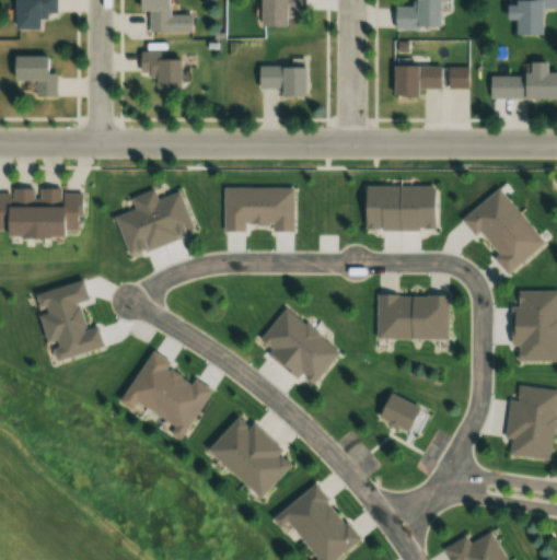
[(16,0),(16,30),(43,30),(43,14),(60,14),(59,0),(16,0)]
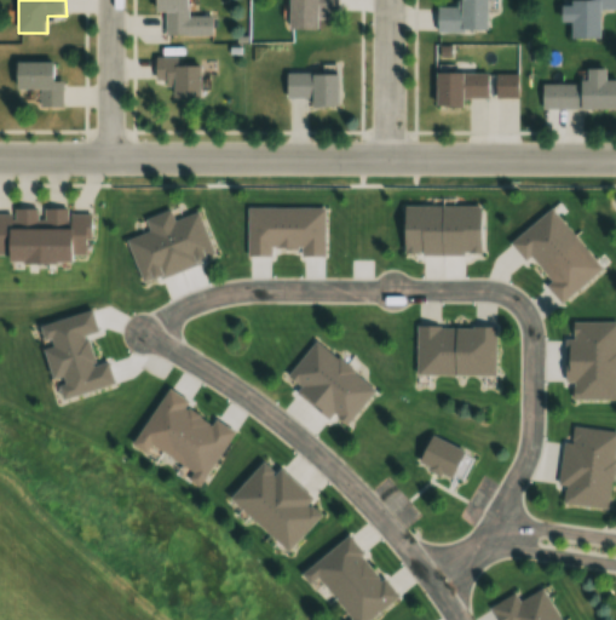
[(168,35),(216,35),(216,16),(190,16),(189,0),(155,0),(156,11),(168,11),(168,35)]
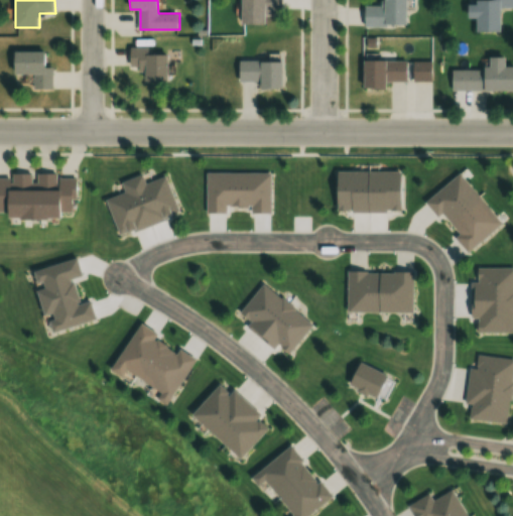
[(241,0),(241,24),(266,24),(266,13),(285,13),(284,0),(241,0)]
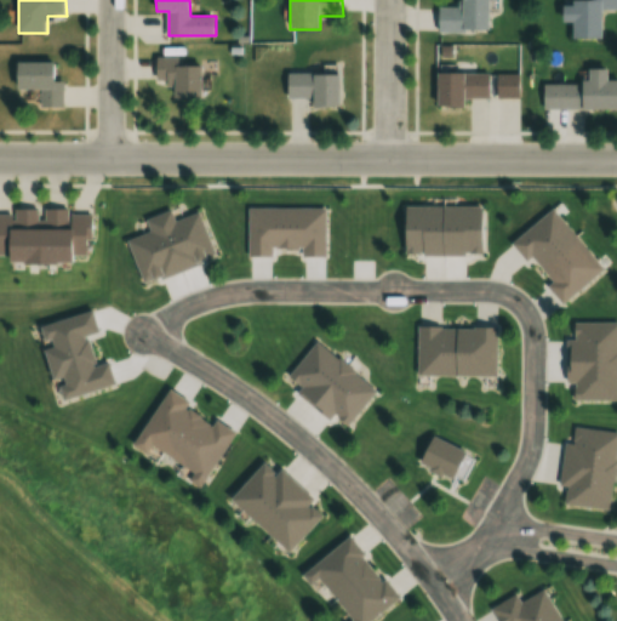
[(490,0),(461,0),(461,6),(439,6),(439,30),(490,30),(490,0)]
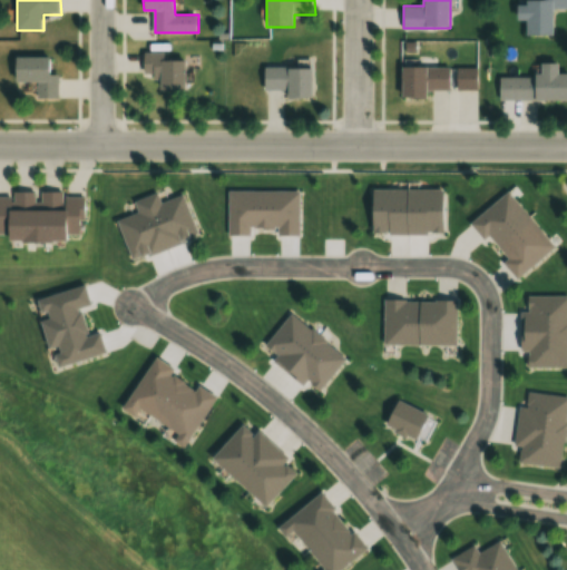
[(566,0),(525,0),(525,35),(553,36),(553,9),(566,8),(566,0)]
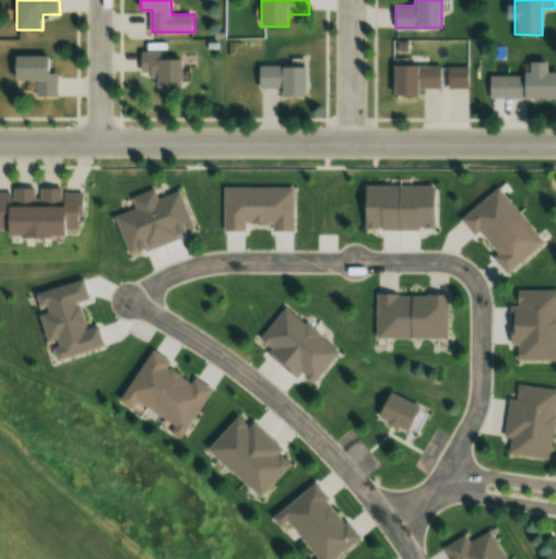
[(166,51),(142,51),(142,74),(157,74),(157,90),(181,90),(181,59),(166,59),(166,51)]
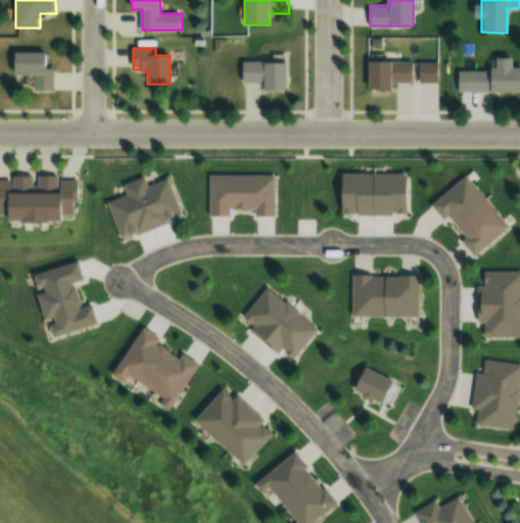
[(56,68),(46,68),(46,52),(13,52),(13,76),(36,75),(36,91),(56,91),(56,68)]
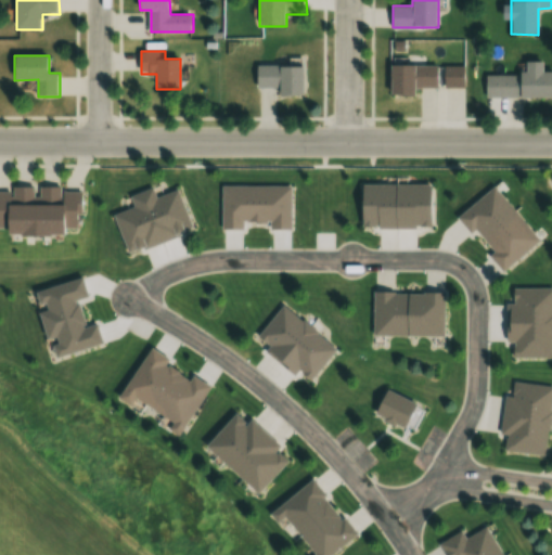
[(416,95),(416,87),(440,87),(440,64),(392,64),(392,95),(416,95)]
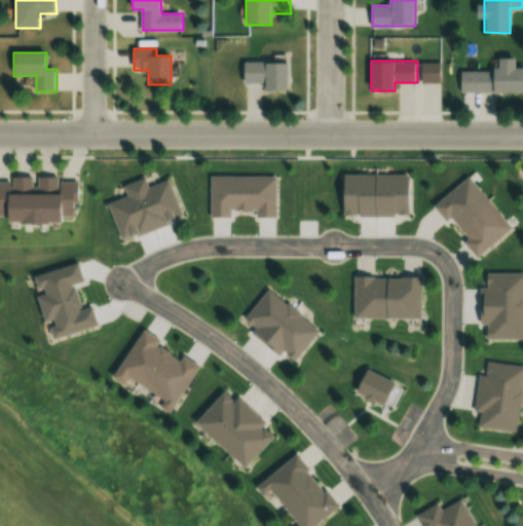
[(265,90),(291,90),(291,62),(246,62),(246,82),(265,82),(265,90)]
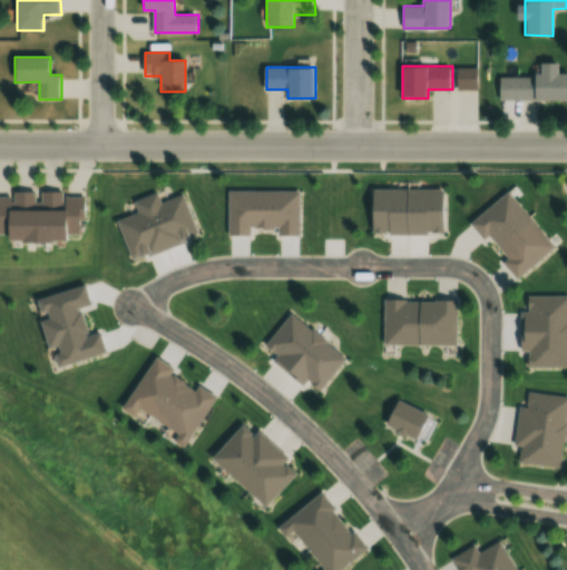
[(566,75),(499,75),(499,99),(566,99),(566,75)]
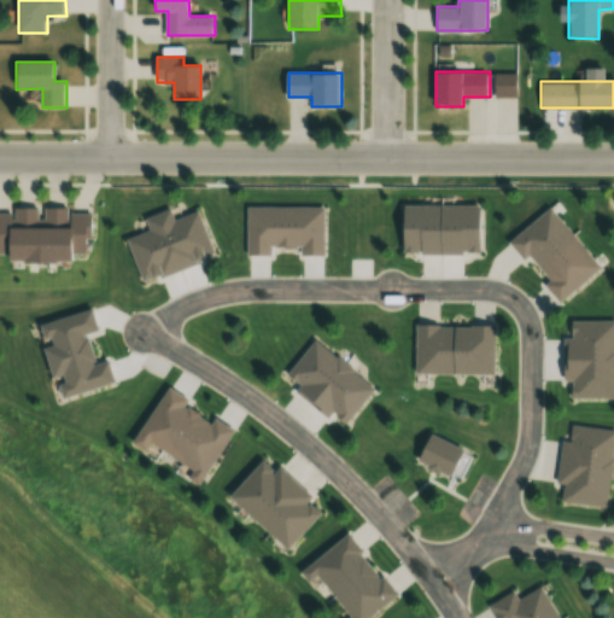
[(402,205),(402,254),(483,252),(481,205),(402,205)]
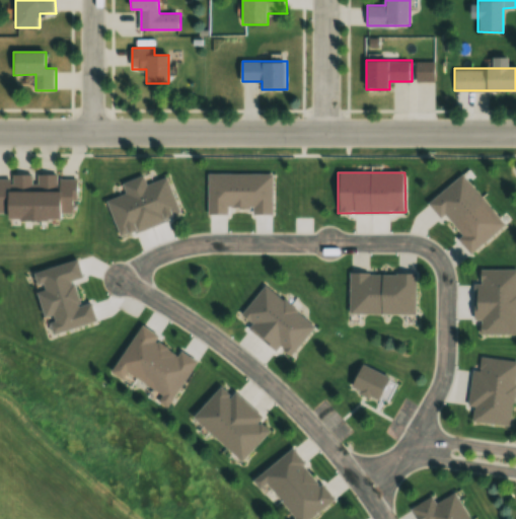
[(465,174),(430,202),(470,253),(506,225),(465,174)]
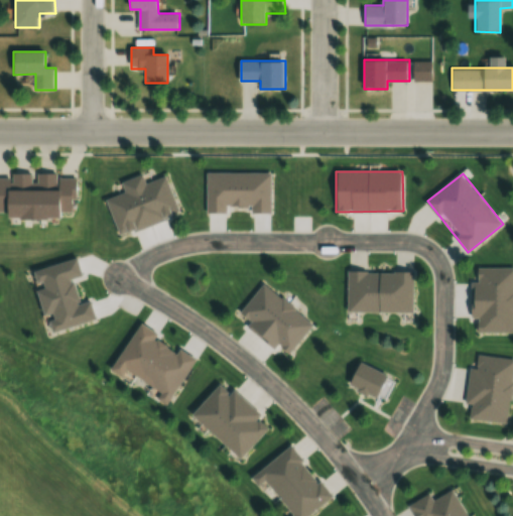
[(5,218),(77,218),(77,175),(0,175),(0,213),(5,213),(5,218)]
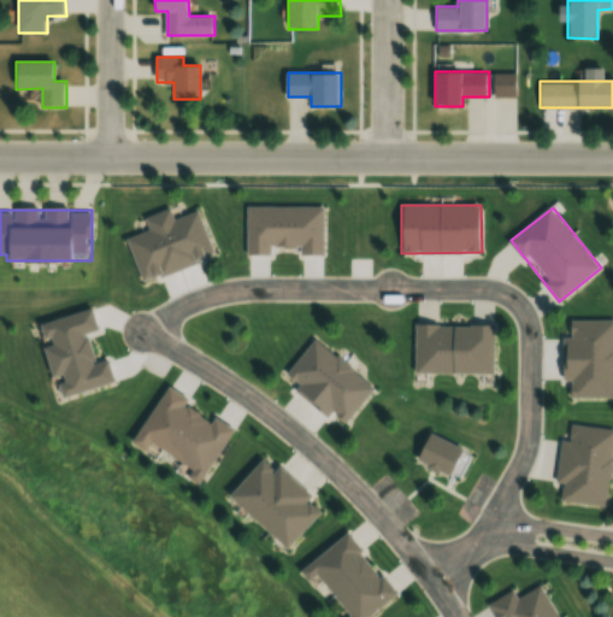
[(201,211),(175,219),(171,210),(146,218),(149,231),(128,238),(141,280),(216,257),(201,211)]
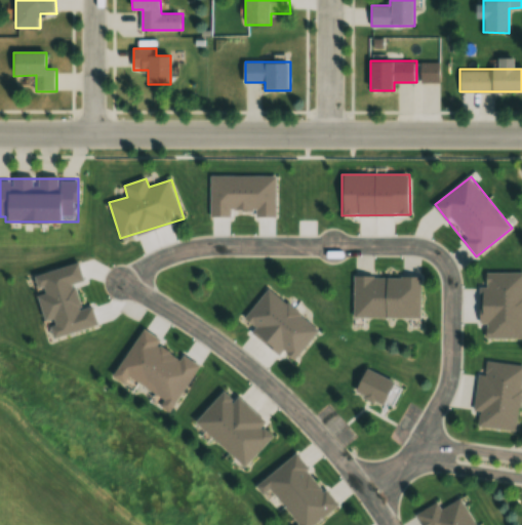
[(50,338),(98,325),(93,305),(82,308),(75,282),(84,280),(79,263),(33,276),(50,338)]
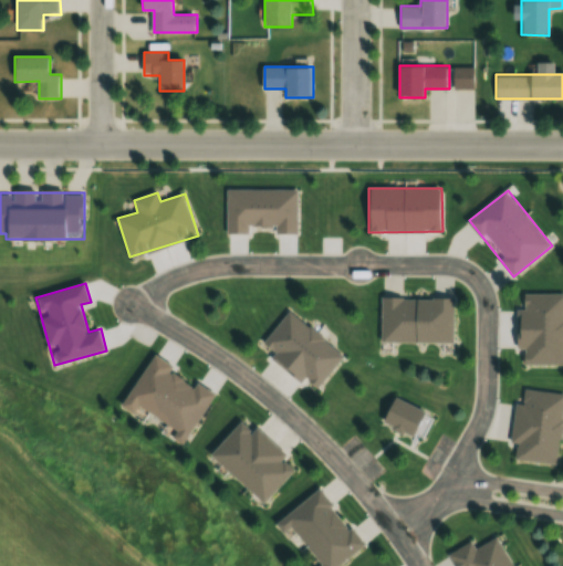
[(562,293),(519,294),(520,365),(562,364),(562,293)]
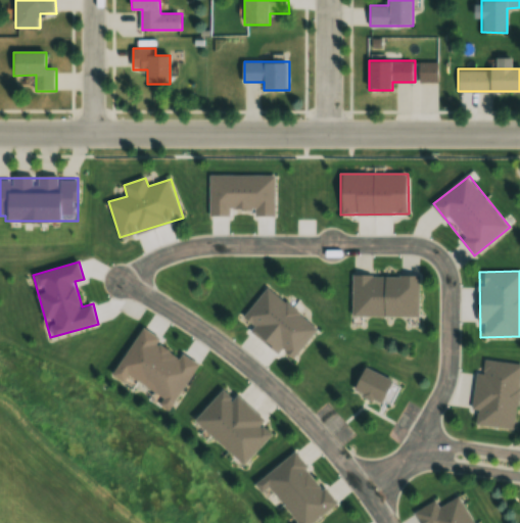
[(352,317),(419,317),(419,275),(352,275),(352,317)]
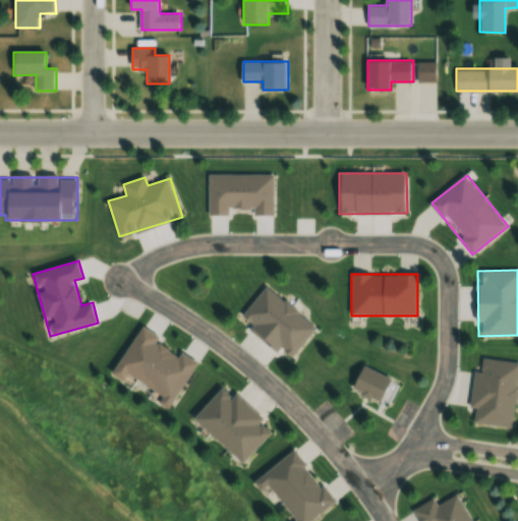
[(318,325),(265,287),(240,323),(279,349),(280,347),(294,357),(318,325)]
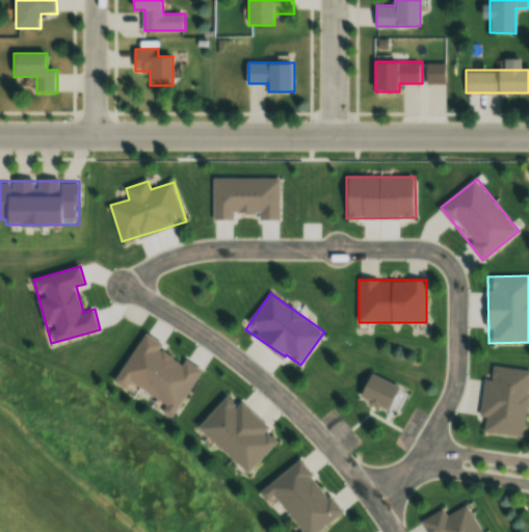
[(114,381),(127,390),(130,383),(176,411),(202,370),(184,358),(184,360),(143,335),(114,381)]
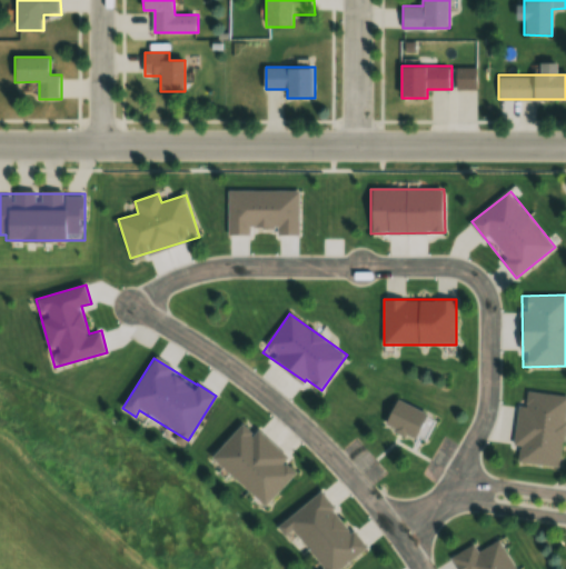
[(565,396),(524,391),(516,461),(562,467),(565,431),(565,396)]
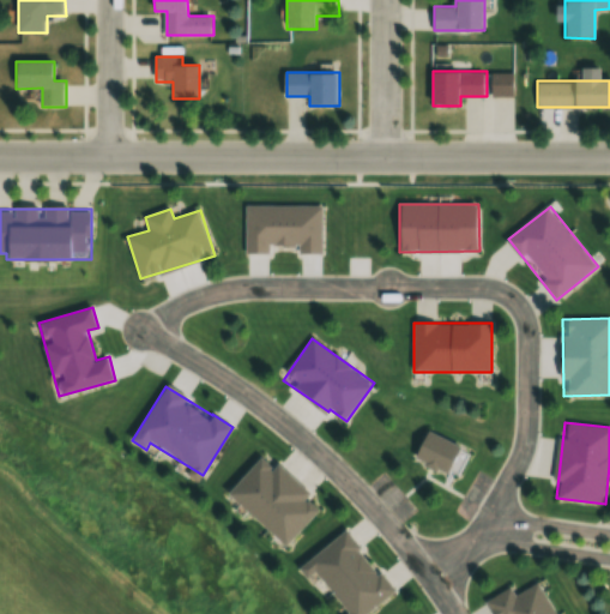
[(412,461),(450,475),(460,445),(423,432),(412,461)]
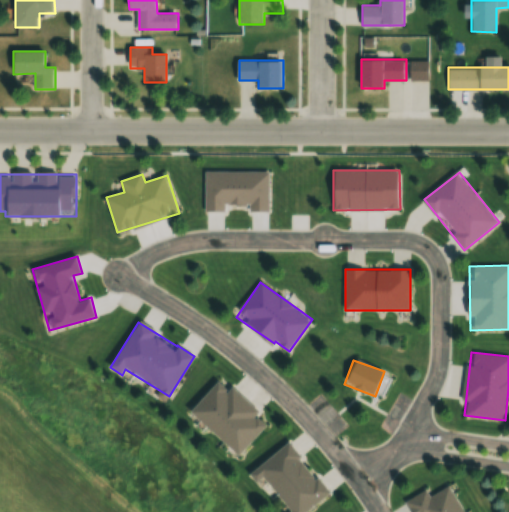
[(237,455),(266,425),(256,415),(258,413),(221,378),(190,410),(237,455)]
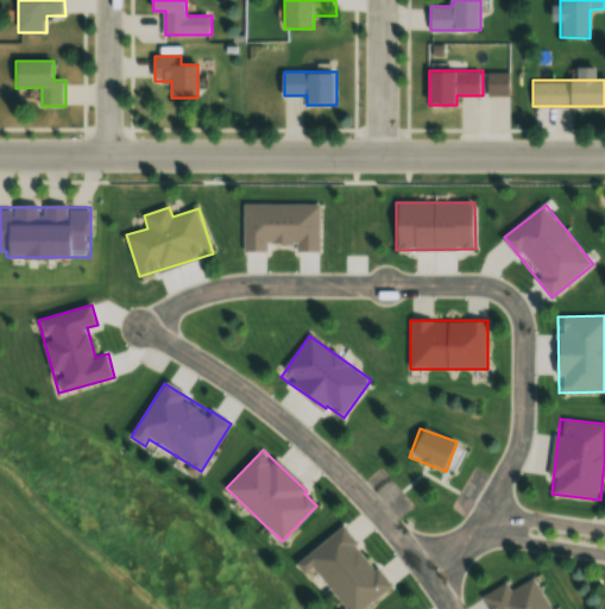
[(363,608),(392,589),(346,526),(296,563),(304,575),(314,567),(344,608),(341,608),(363,608)]
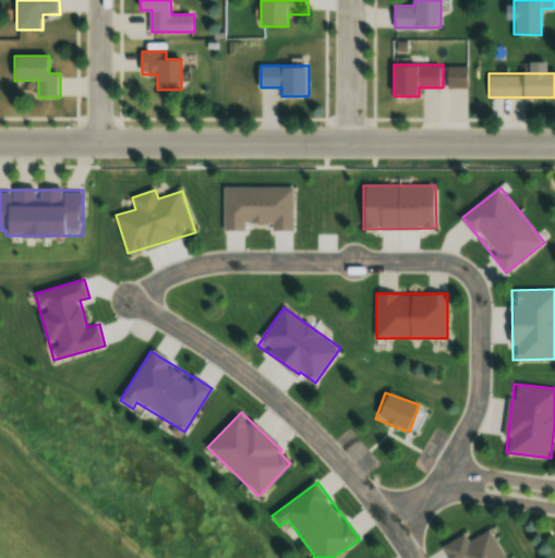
[(508,557),(492,529),(470,541),(467,533),(447,544),(454,557),(508,557)]
